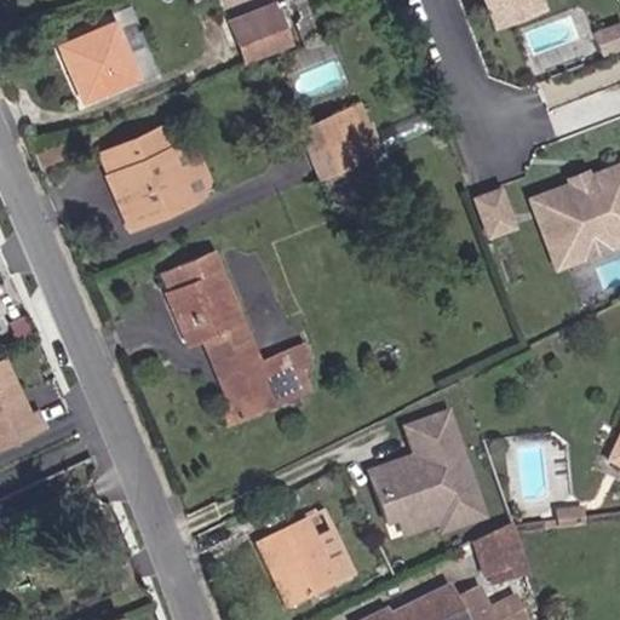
[(547,0),(484,0),(498,29),(551,7),(547,0)]
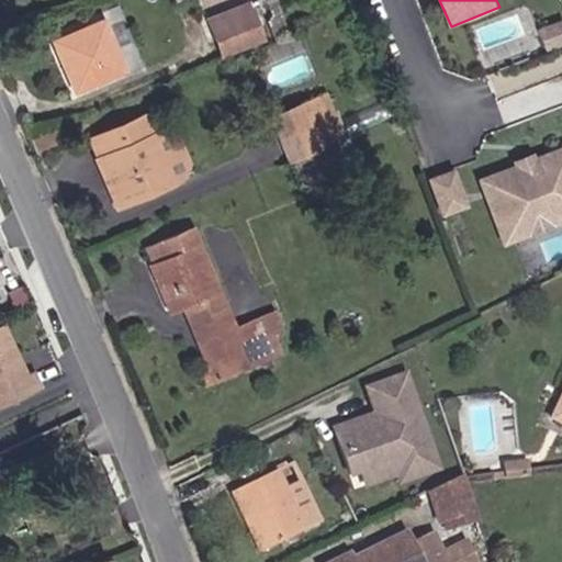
[(250,1),(211,15),(227,58),(260,45),(267,34),(250,1)]
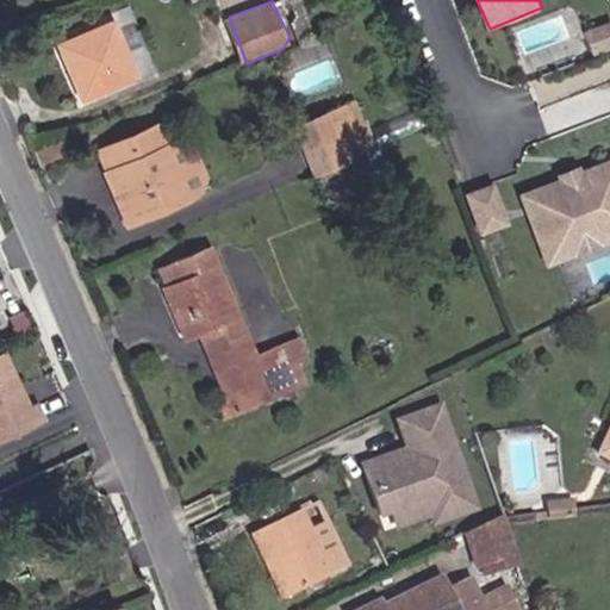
[(116,19),(58,45),(85,103),(141,75),(116,19)]
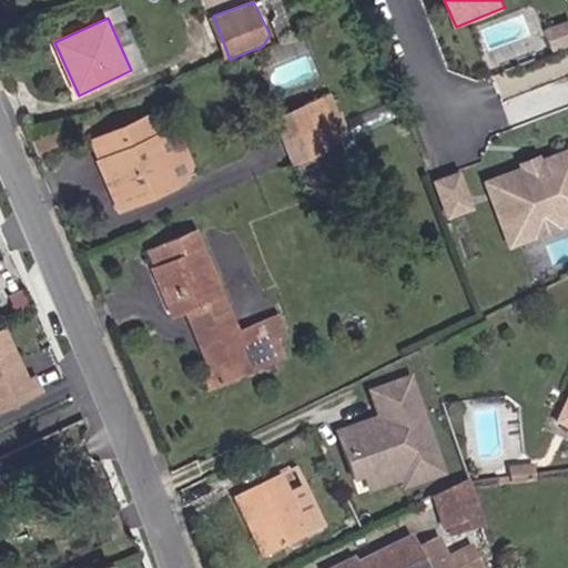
[(335,94),(275,118),(296,163),(353,142),(335,94)]
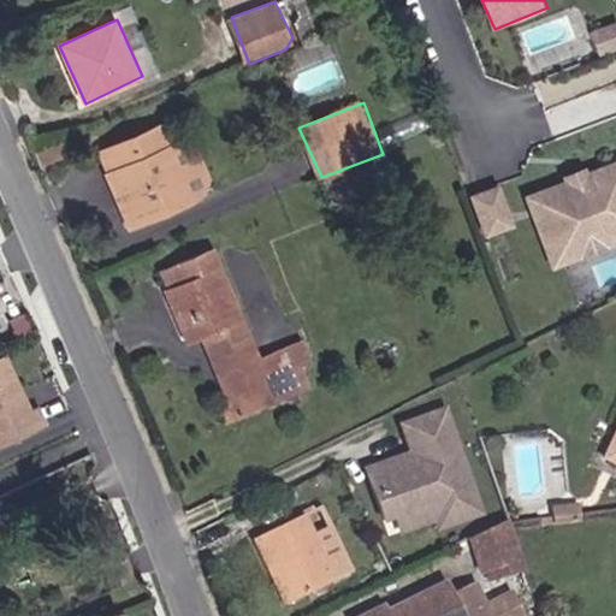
[(164,125),(100,152),(132,229),(218,199),(196,141),(177,148),(164,125)]
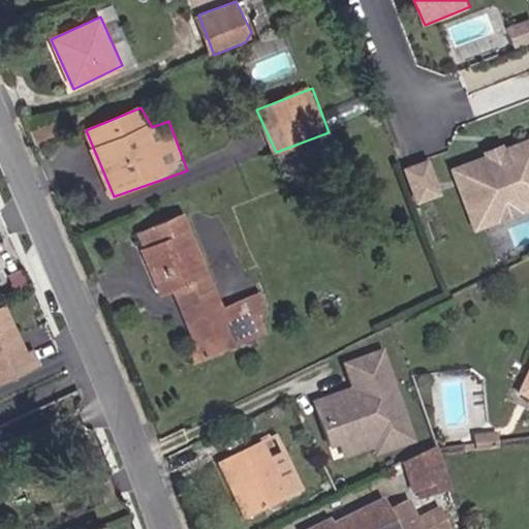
[(488,156),(452,168),(476,230),(528,209),(528,141),(506,148),(503,144),(487,150),(488,156)]
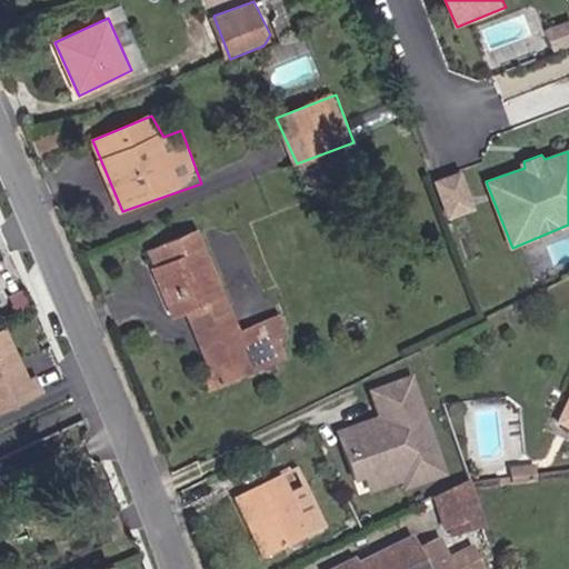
[(461,170),(435,180),(450,221),(479,209),(461,170)]
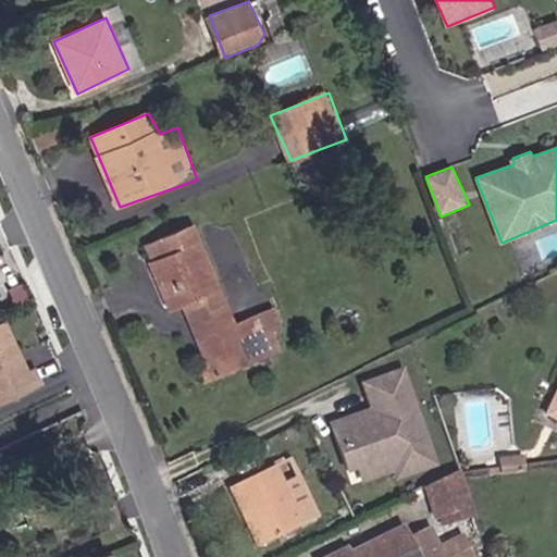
[(275,308),(236,323),(195,224),(145,245),(173,311),(184,307),(197,337),(212,380),(283,354),(275,333),(283,330),(275,308)]
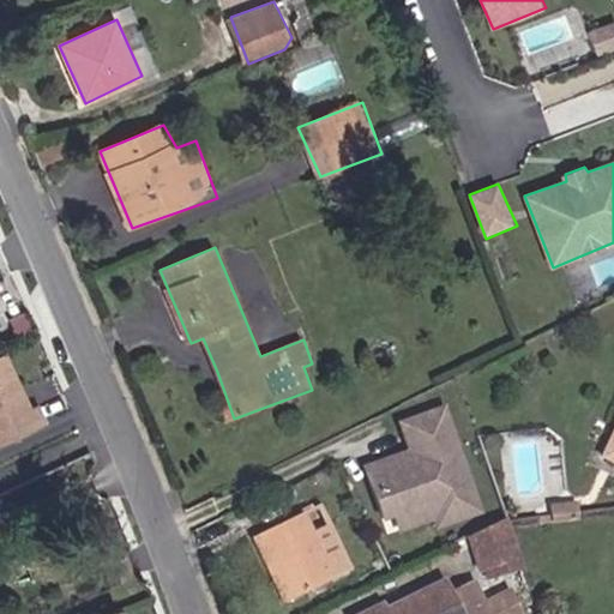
[(0,351),(0,441),(48,423),(38,399),(28,404),(7,350),(0,351)]
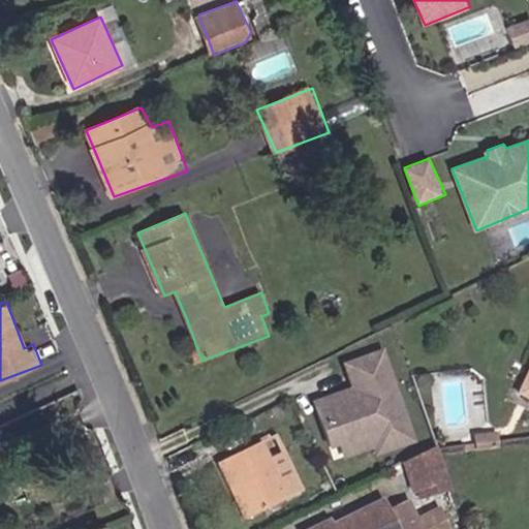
[(528,342),(505,394),(528,405),(528,342)]
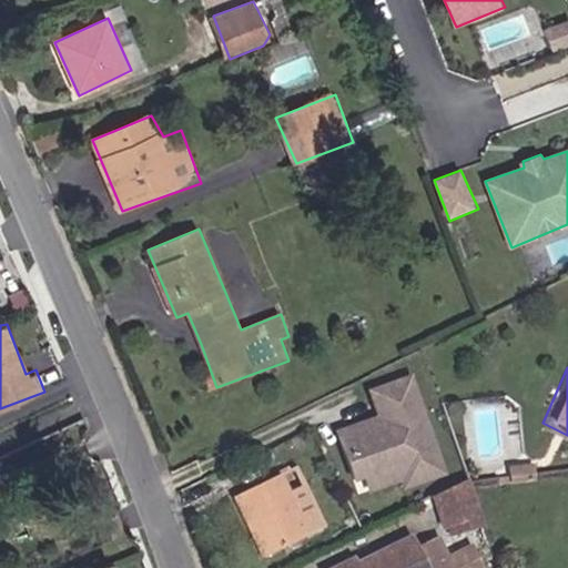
[(450,476),(412,377),(368,394),(377,418),(341,433),(365,497),(403,483),(406,493),(450,476)]
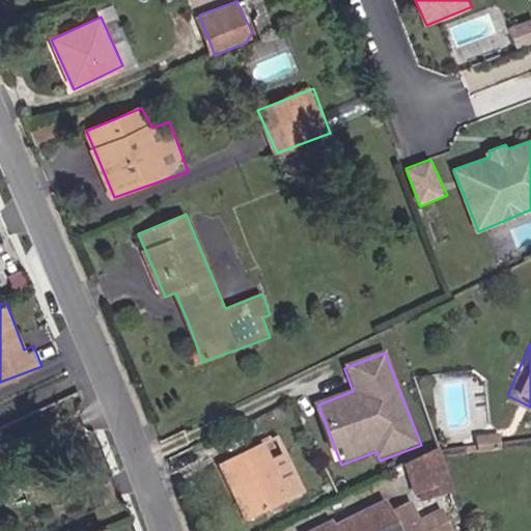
[(220,466),(250,524),(307,495),(279,436),(220,466)]
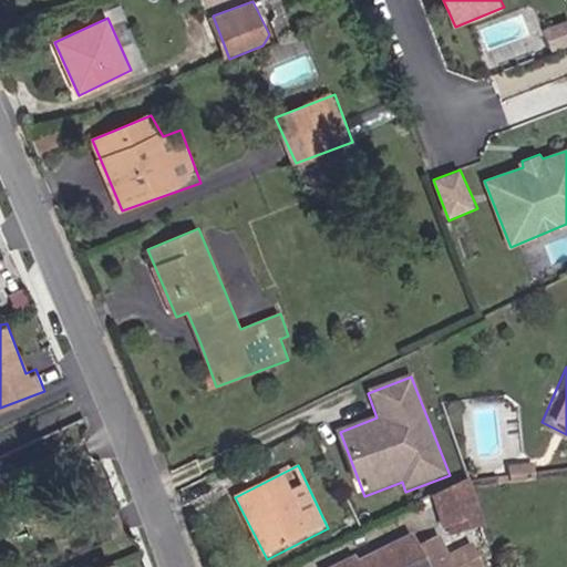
[(470,480),(432,498),(460,559),(490,544),(470,480)]
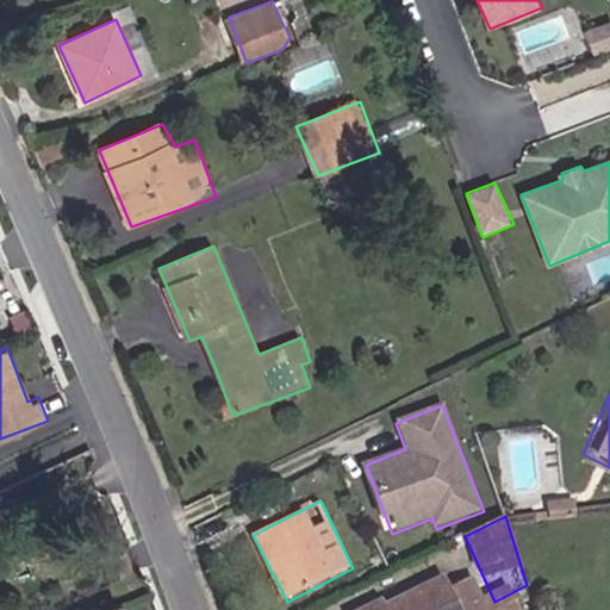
[(383,598),(358,609),(459,609),(442,574),(386,603),(383,598)]
